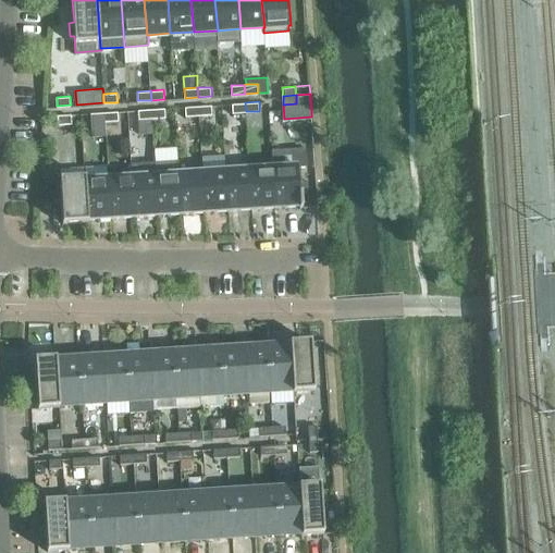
[(246,111),(245,102),(232,103),(233,112),(246,111)]
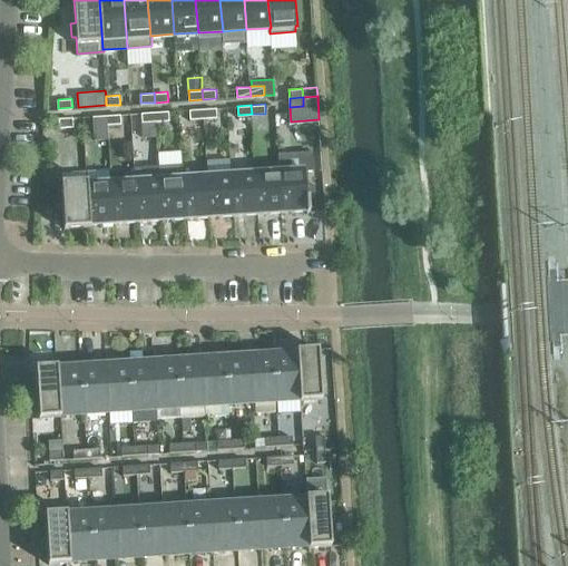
[(217,107),(203,108),(204,117),(217,116),(217,107)]
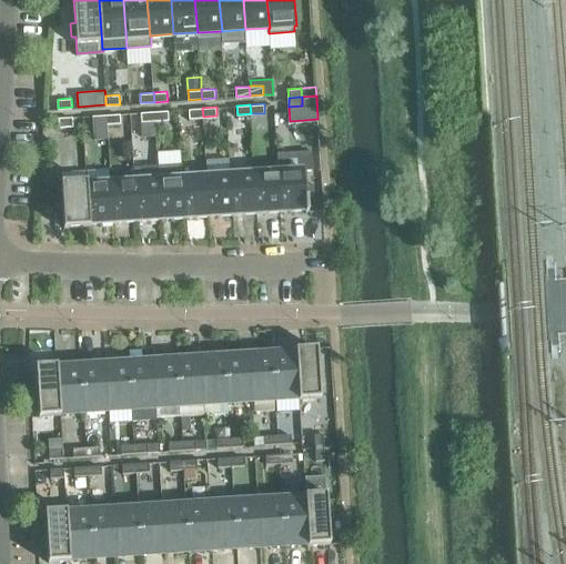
[(203,117),(202,108),(189,109),(190,118),(203,117)]
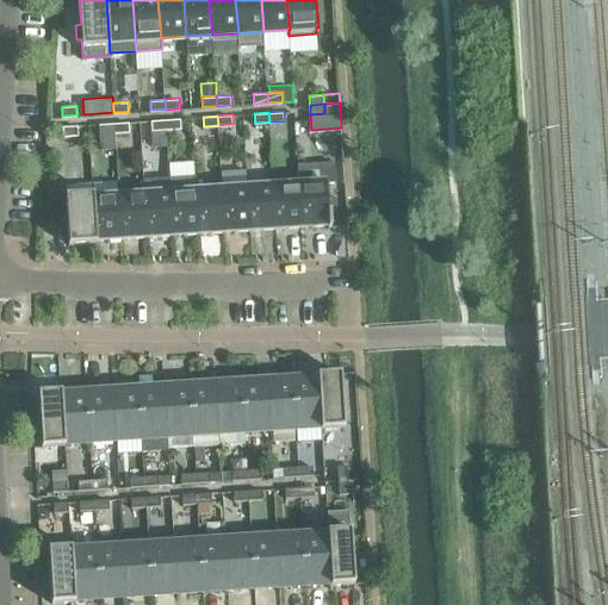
[(180,118),(166,119),(167,129),(181,128),(180,118)]
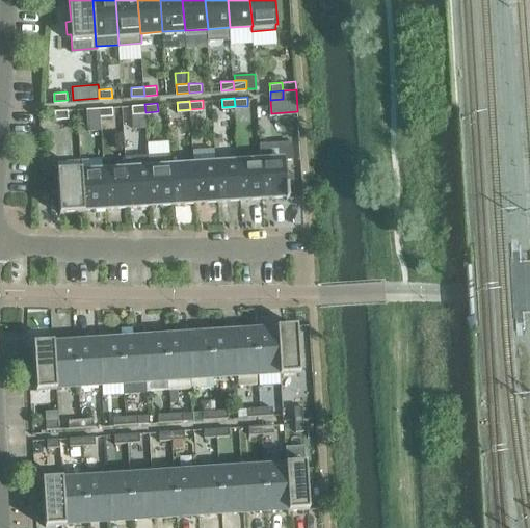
[(146,112),(144,104),(132,104),(133,113),(146,112)]
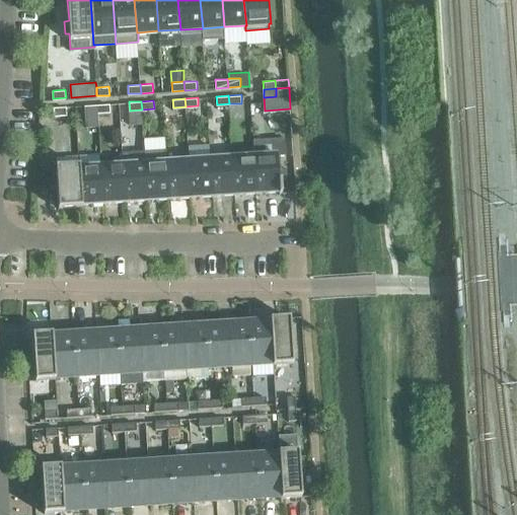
[(109,103),(97,104),(98,113),(111,112),(109,103)]
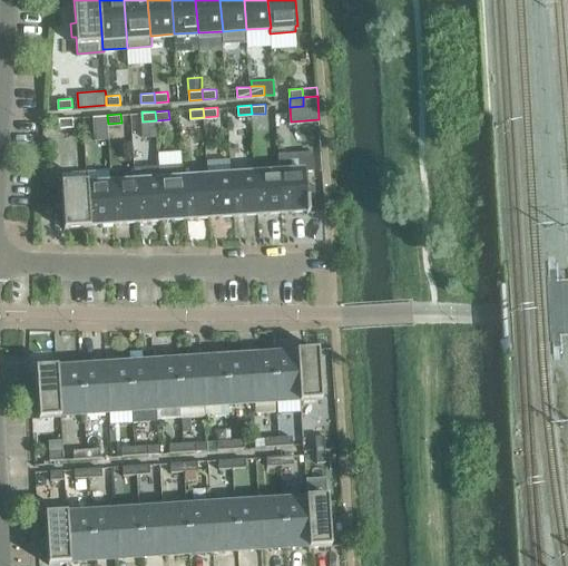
[(108,124),(107,115),(94,115),(95,125),(108,124)]
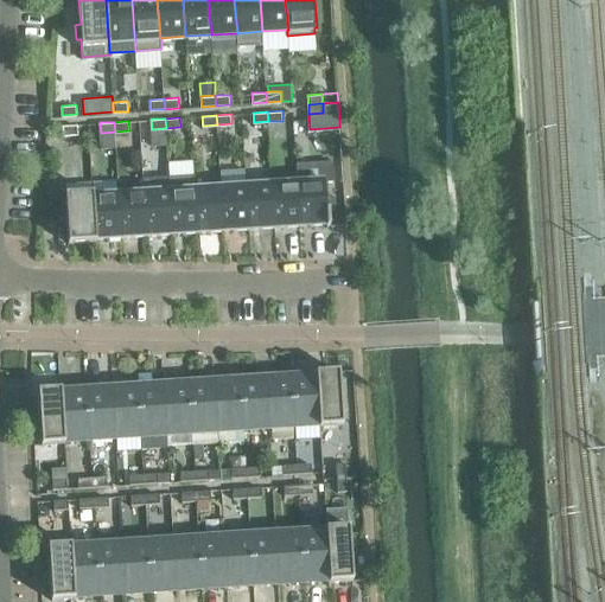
[(78,134),(78,123),(63,125),(64,135),(78,134)]
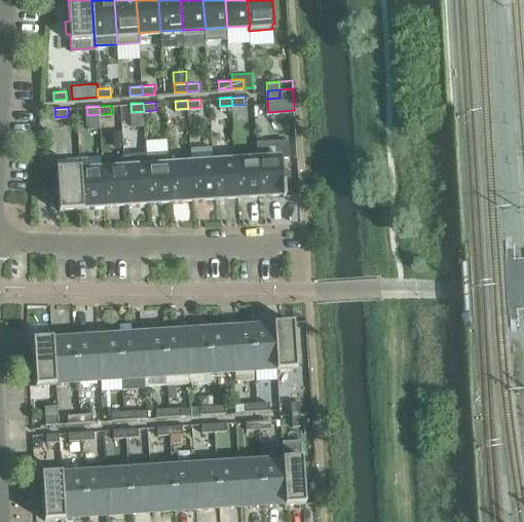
[(100,114),(87,115),(87,127),(101,127),(100,114)]
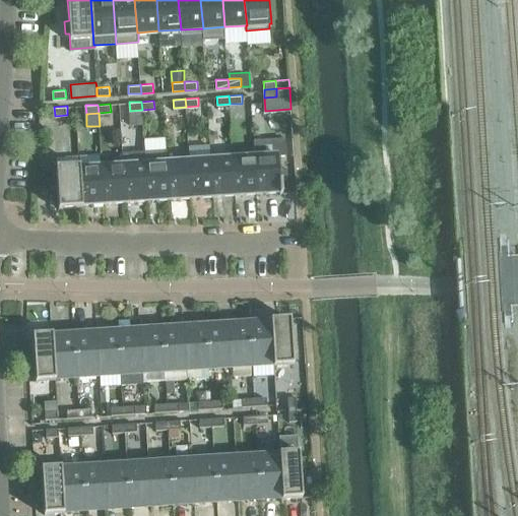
[(123,151),(124,164),(126,200),(147,199),(145,162),(145,163),(144,150),(123,151)]
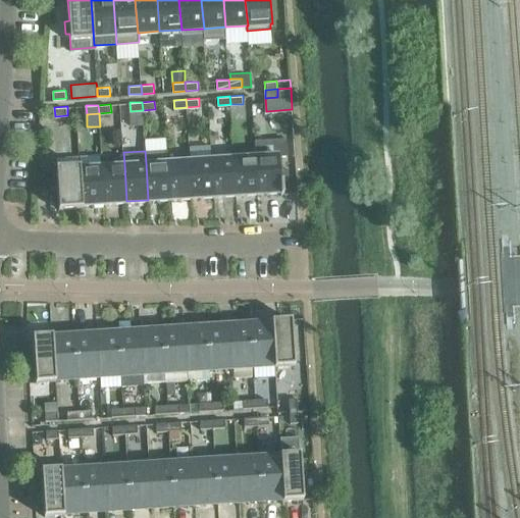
[(281,154),(256,155),(258,193),(280,192),(281,194),(283,194),(283,192),(281,164),(281,154)]
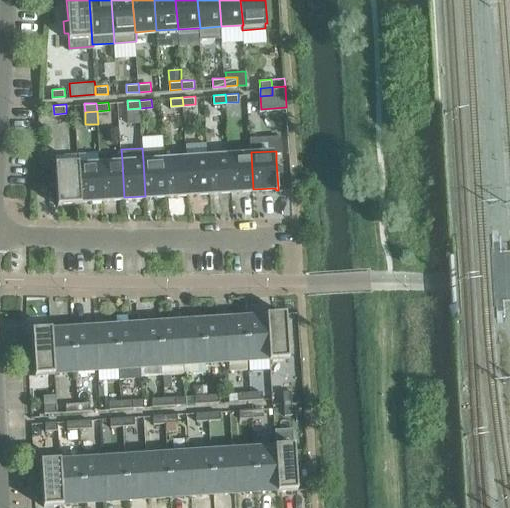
[(251,152),(229,154),(232,190),(253,189),(251,152)]
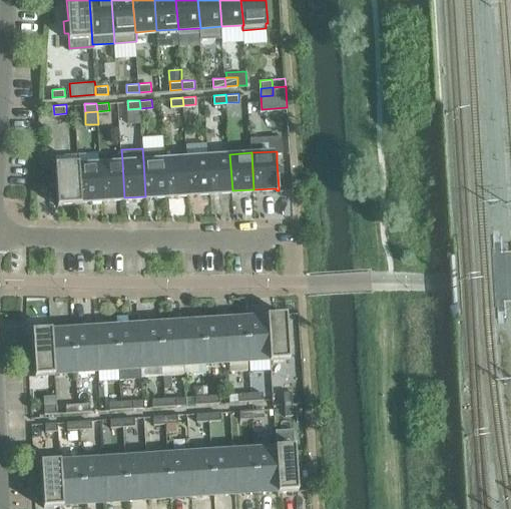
[(229,154),(208,155),(210,192),(232,190),(229,154)]
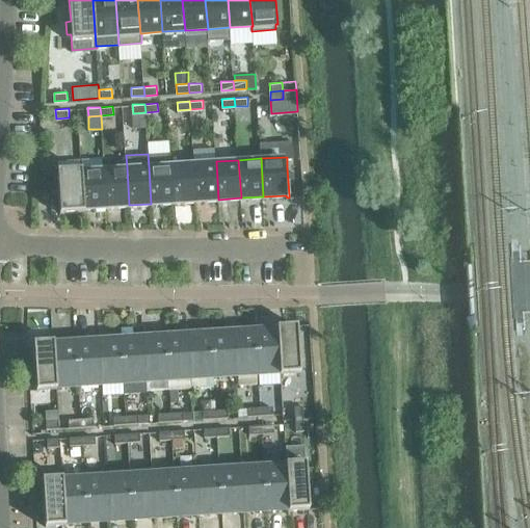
[(216,161),(193,163),(196,201),(218,200),(216,161)]
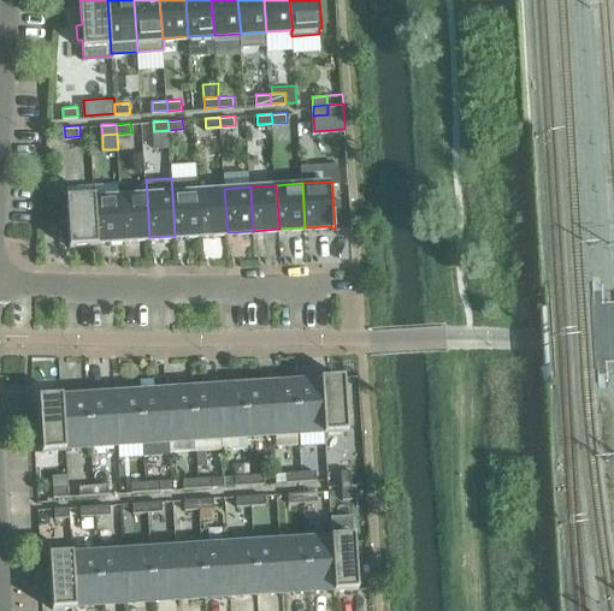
[(224,189),(199,190),(201,233),(228,232),(224,189)]
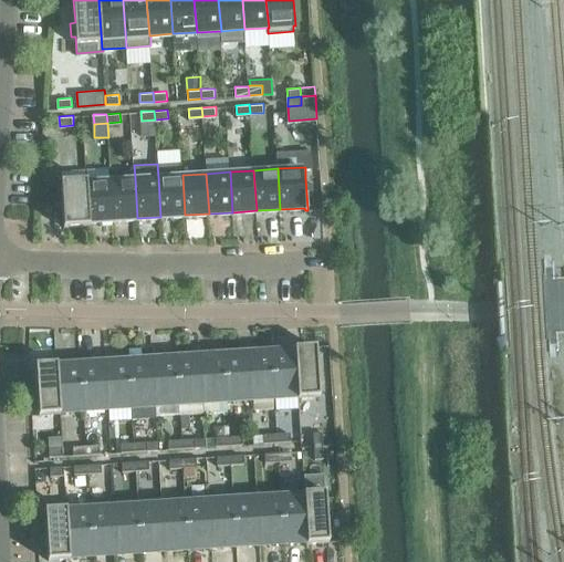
[(183,175),(158,176),(160,217),(185,215),(183,175)]
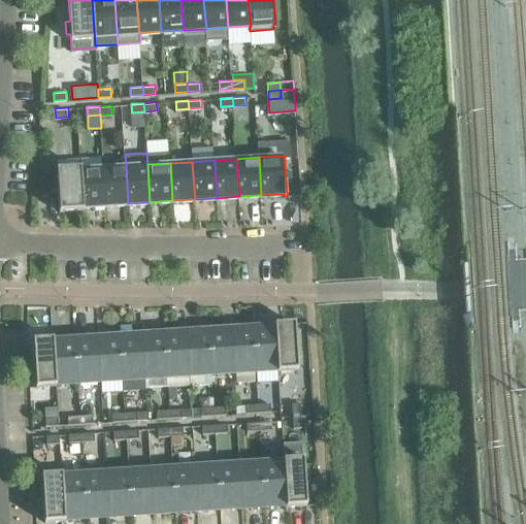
[(80,169),(81,169),(81,166),(57,168),(57,173),(53,173),(54,187),(58,187),(60,210),(84,208),(84,206),(80,169)]
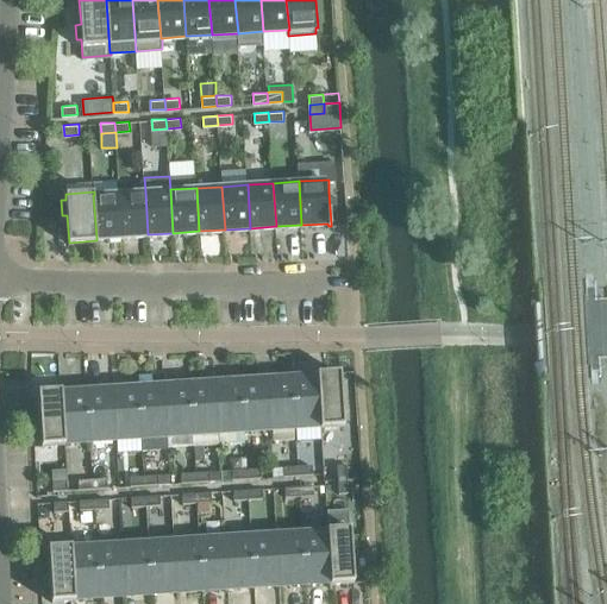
[(145,192),(119,193),(121,236),(148,234),(145,192)]
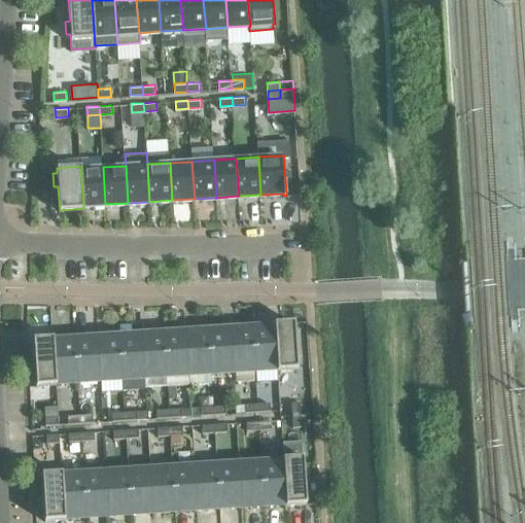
[(292,166),(284,166),(286,194),(294,193),(292,166)]
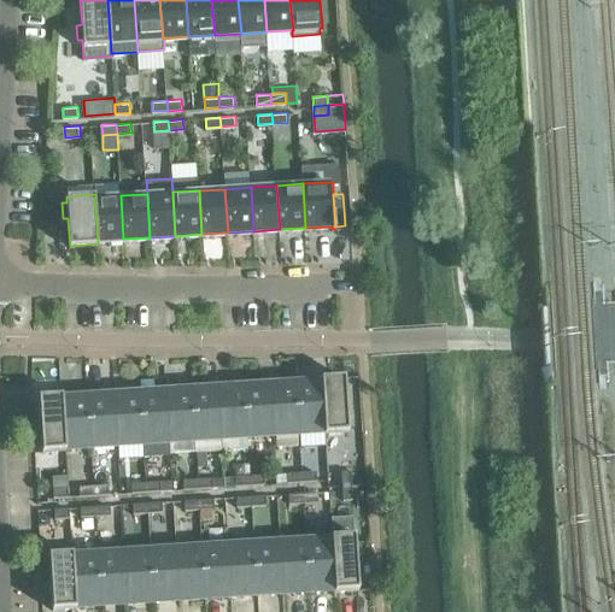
[(121,195),(95,198),(94,198),(98,241),(123,239),(121,195)]
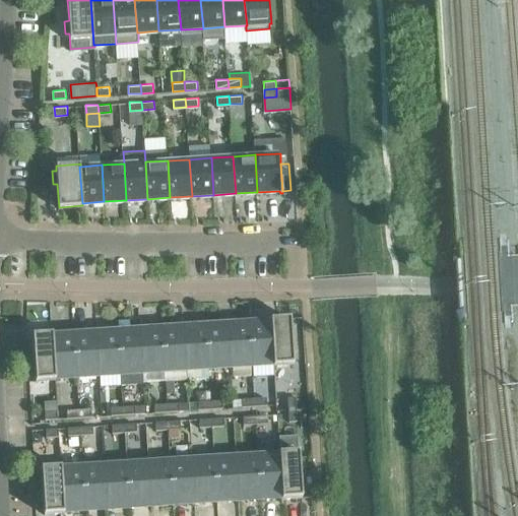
[(271,318),(271,321),(274,362),(273,362),(274,364),(294,363),(290,317),(271,318)]
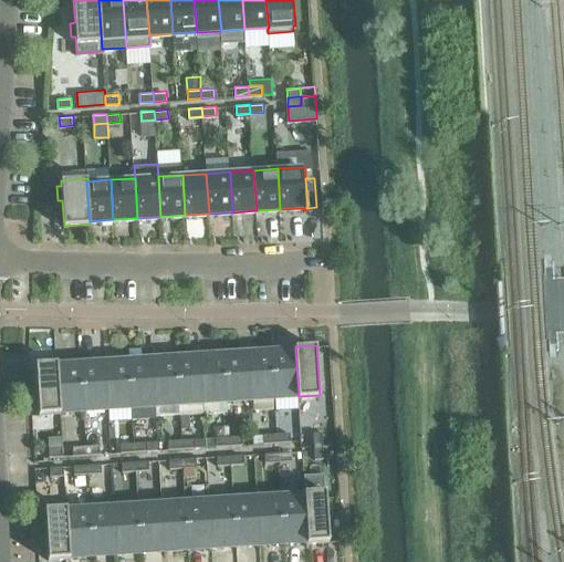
[(295,350),(272,351),(274,395),(298,394),(299,394),(295,350)]
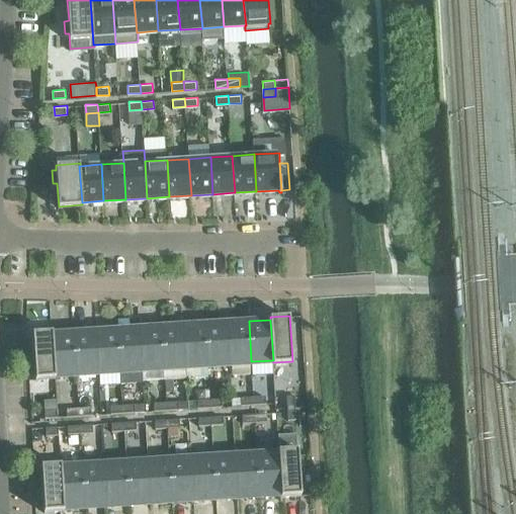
[(249,321),(227,322),(230,362),(251,361),(249,321)]
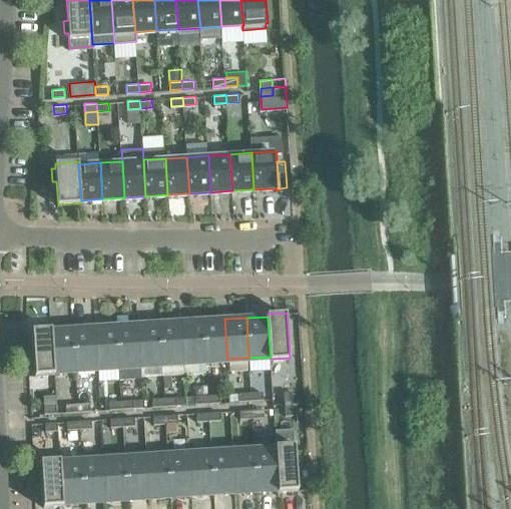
[(224,319),(203,321),(205,361),(227,359),(224,319)]
